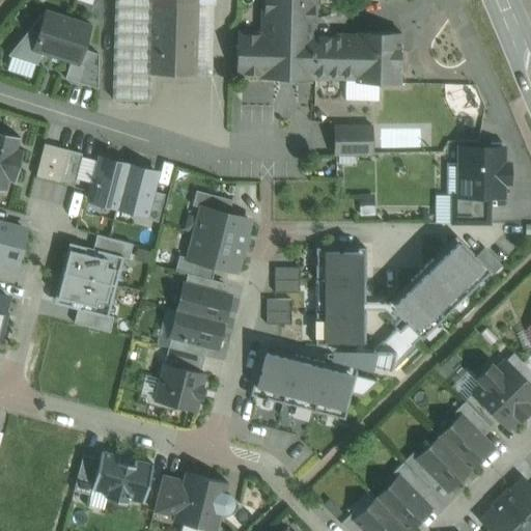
[(151,0),(116,0),(114,101),(149,102),(150,74),(149,74),(151,0)]
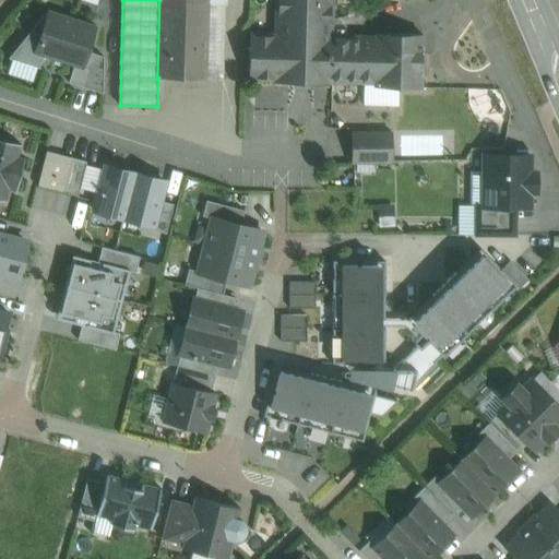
[(159,0),(157,78),(158,78),(206,80),(207,0),(159,0)]
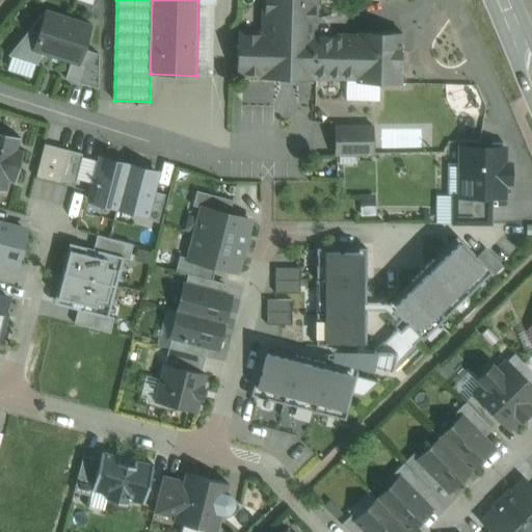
[(216,0),(197,0),(196,76),(212,76),(214,23),(216,24),(216,0)]
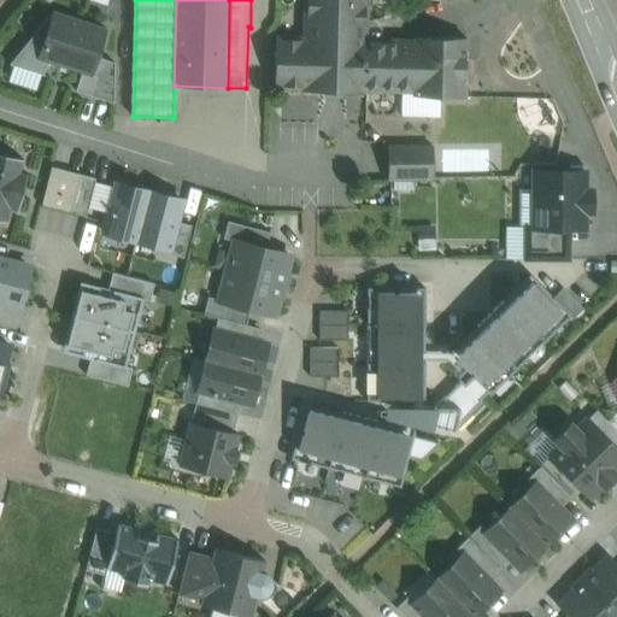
[(304,0),(303,37),(276,36),(275,89),(301,89),(301,90),(364,93),(365,40),(368,40),(368,19),(368,0),(304,0)]
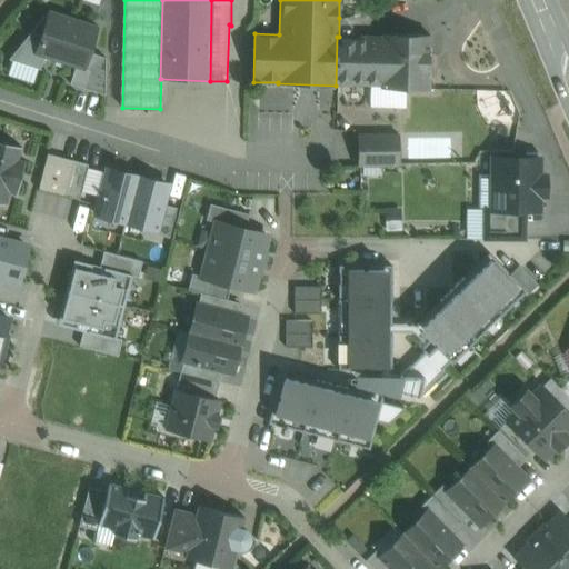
[(48,11),(9,60),(40,70),(45,58),(35,55),(48,11)]
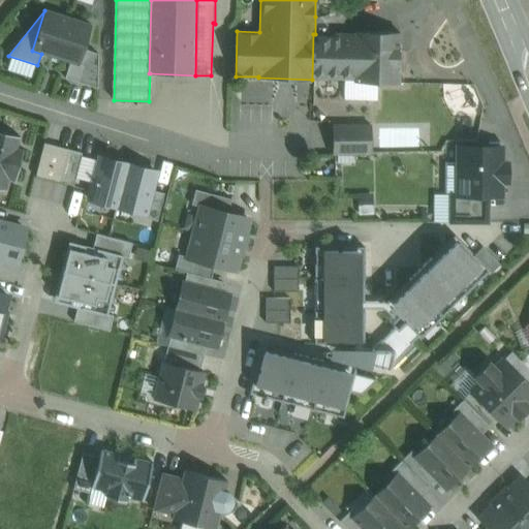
[(91,25),(44,10),(32,51),(41,54),(69,63),(79,65),(83,50),(91,25)]
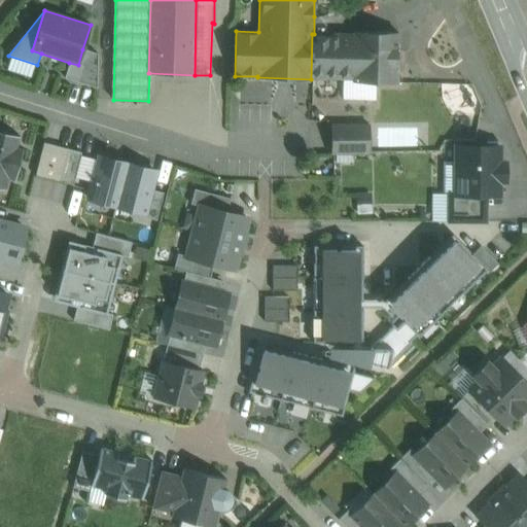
[(398,33),(354,32),(354,35),(352,79),(352,81),(397,83),(398,33)]
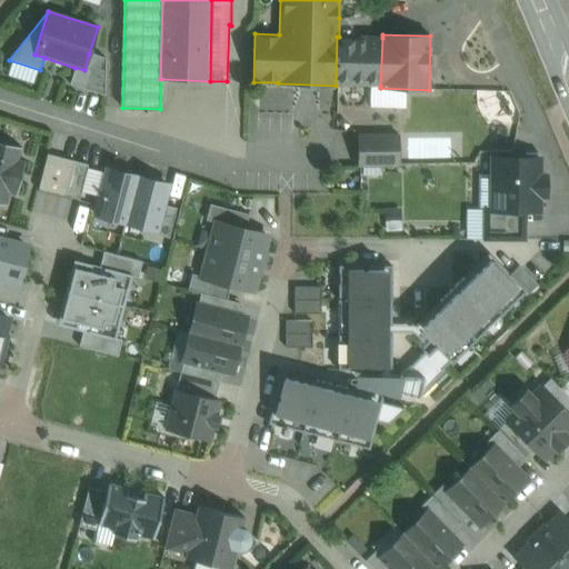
[(339,37),(337,37),(336,86),(337,86),(337,85),(380,86),(382,38),(339,37)]
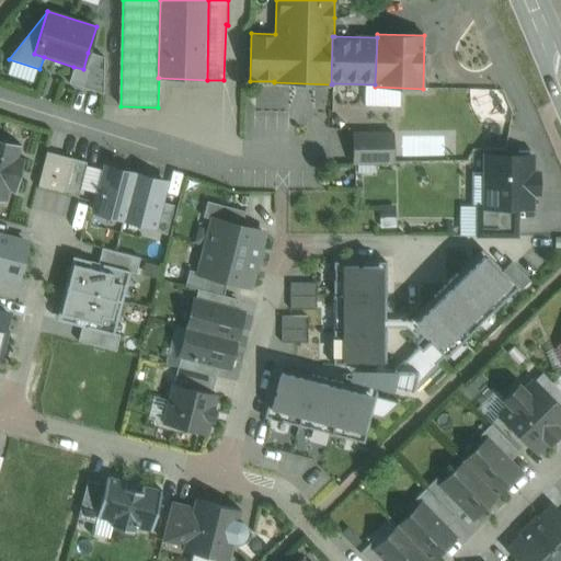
[(88,53),(83,69),(73,67),(69,83),(103,94),(104,57),(88,53)]
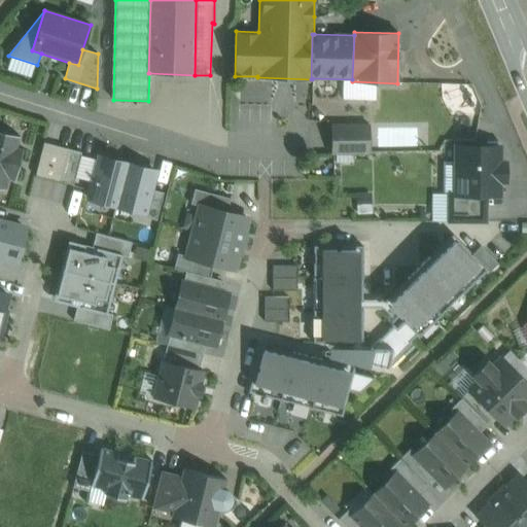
[(369,125),(331,125),(331,154),(369,153),(369,125)]
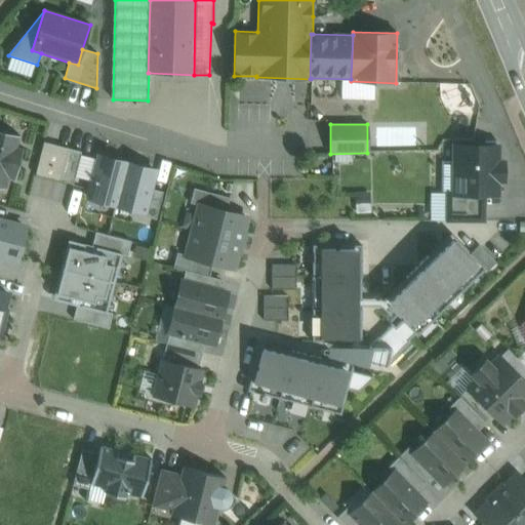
[(19,136),(0,130),(0,188),(6,190),(8,178),(14,180),(23,149),(16,147),(19,136)]
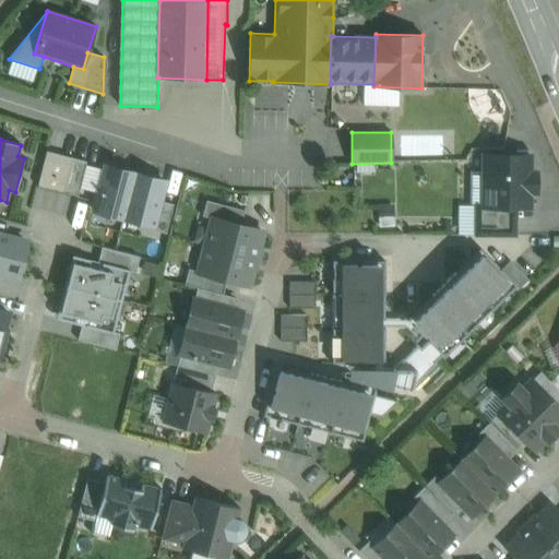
[(73,158),(46,152),(37,186),(63,193),(73,158)]
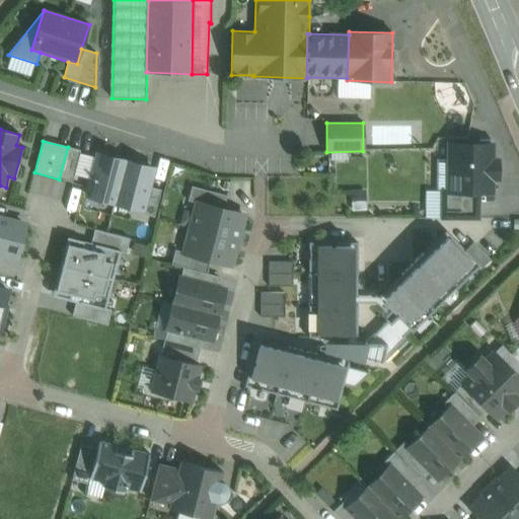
[(491,144),(450,144),(450,191),(450,193),(478,193),(491,193),(491,178),(498,179),(498,160),(491,160),(491,144)]
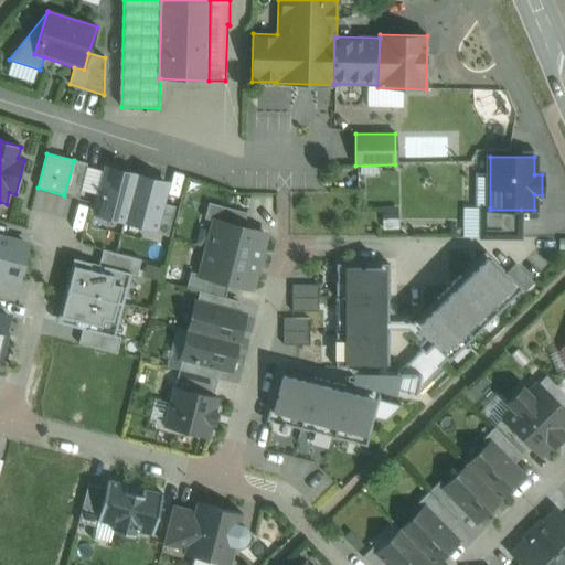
[(95,213),(125,222),(137,177),(107,168),(95,213)]
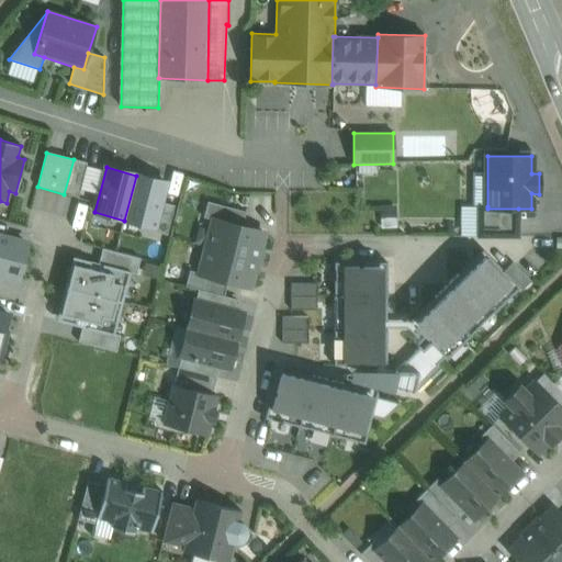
[(166,183),(136,176),(124,221),(154,228),(166,183)]
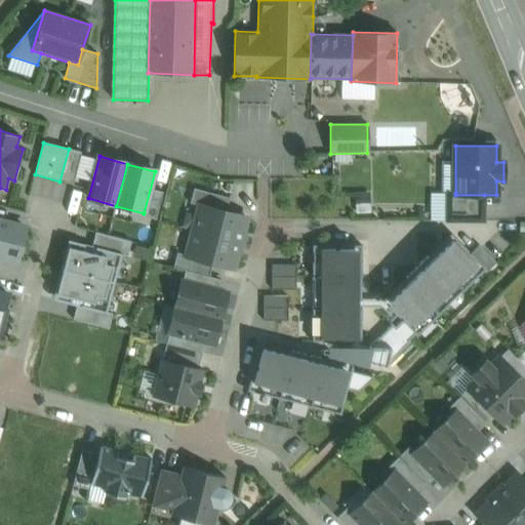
[(484,195),(455,195),(455,193),(447,193),(447,221),(484,221),(484,195)]
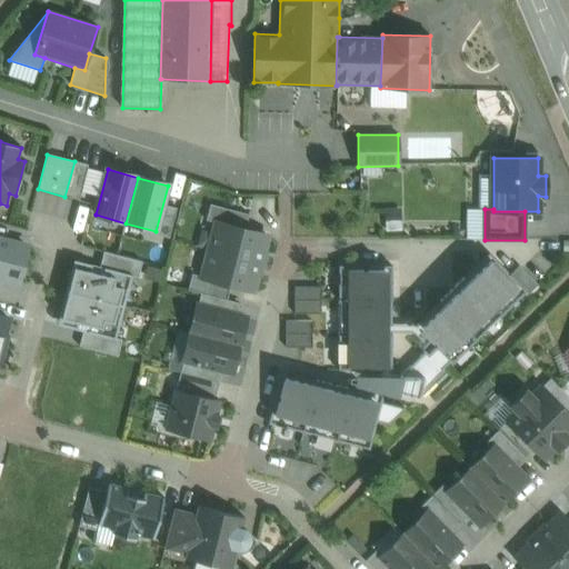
[(218,222),(210,250),(259,263),(267,236),(218,222)]
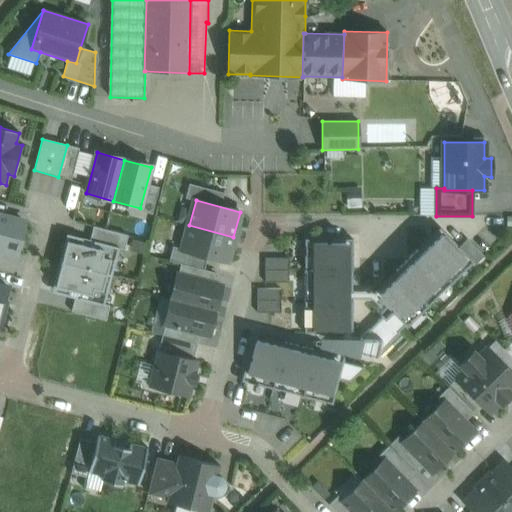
[(24,222),(0,215),(0,250),(16,254),(24,222)]
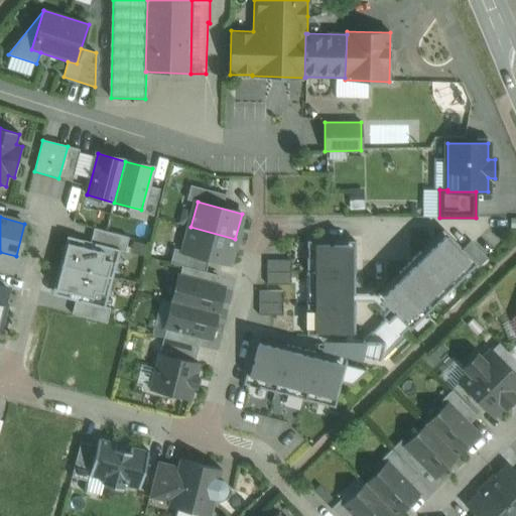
[(229,264),(235,239),(190,227),(183,252),(229,264)]
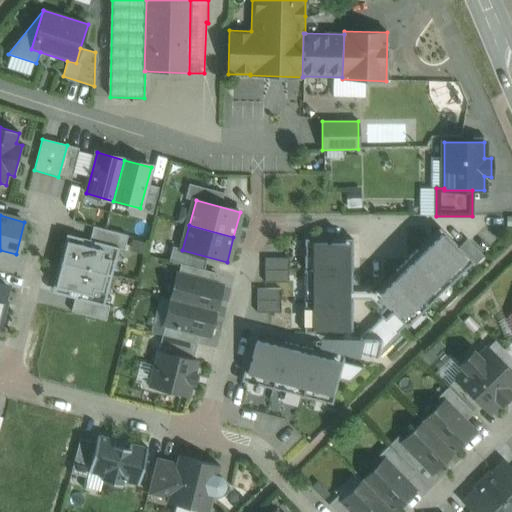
[(128,236),(93,227),(89,240),(119,248),(118,249),(124,250),(128,236)]
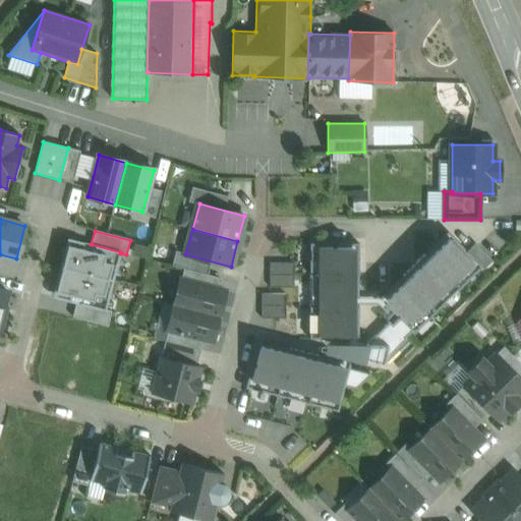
[(448,237),(384,299),(414,330),(477,268),(448,237)]
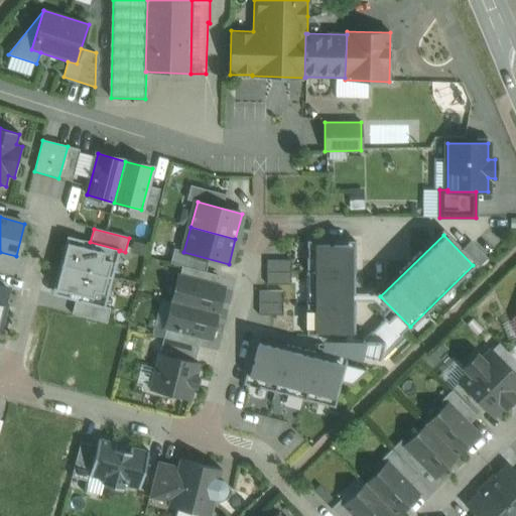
[(67,236),(59,264),(112,278),(119,251),(120,250),(90,242),(67,236)]
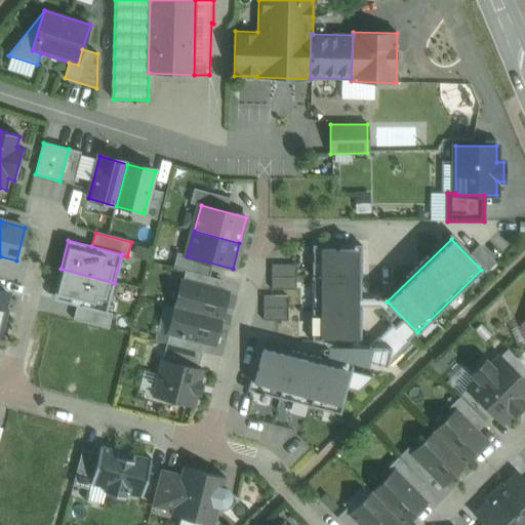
[(358,340),(357,246),(312,247),(314,341),(358,340)]
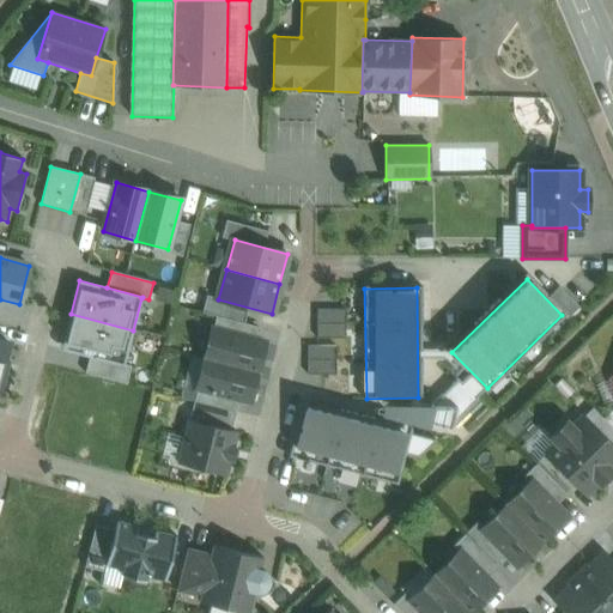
[(319,335),(346,337),(347,308),(320,308),(319,335)]
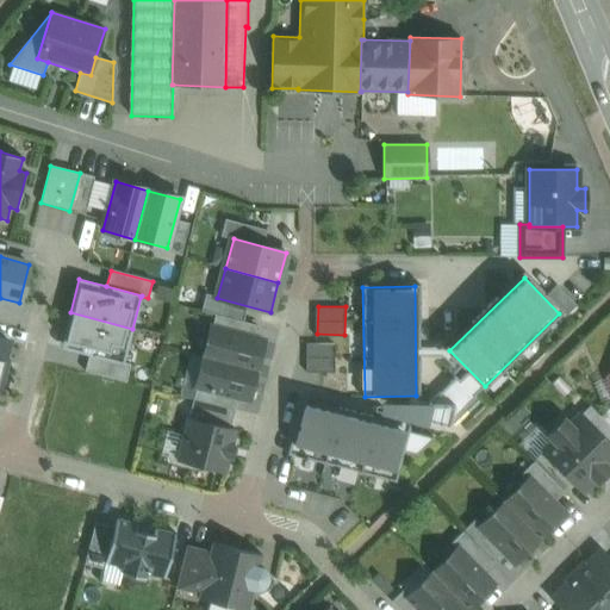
[(124,362),(132,329),(70,312),(61,348),(88,355),(124,365),(124,362)]
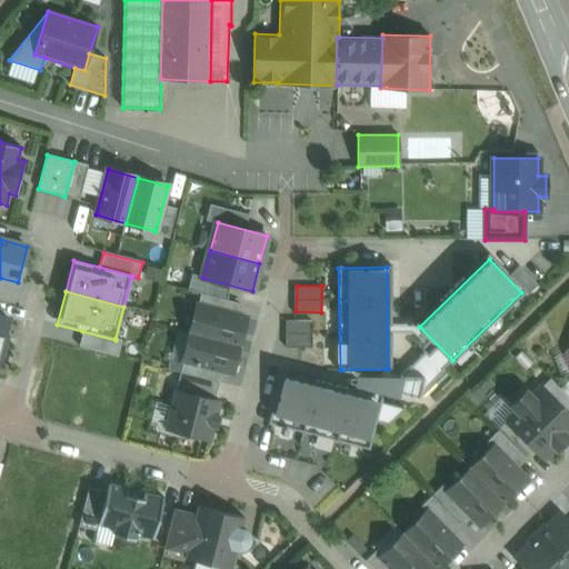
[(239,303),(201,293),(198,307),(236,316),(239,303)]
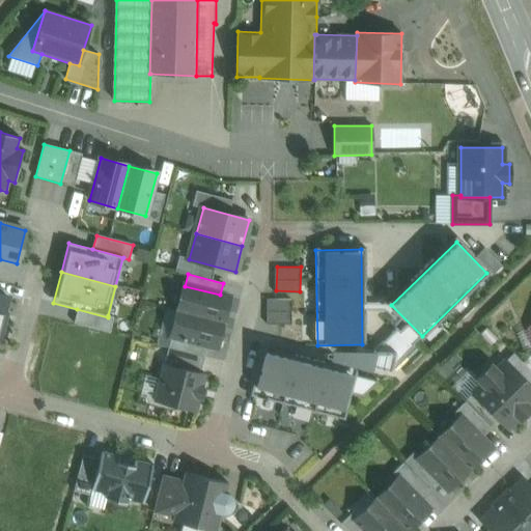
[(220,295),(185,286),(177,311),(222,322),(228,297),(220,295)]
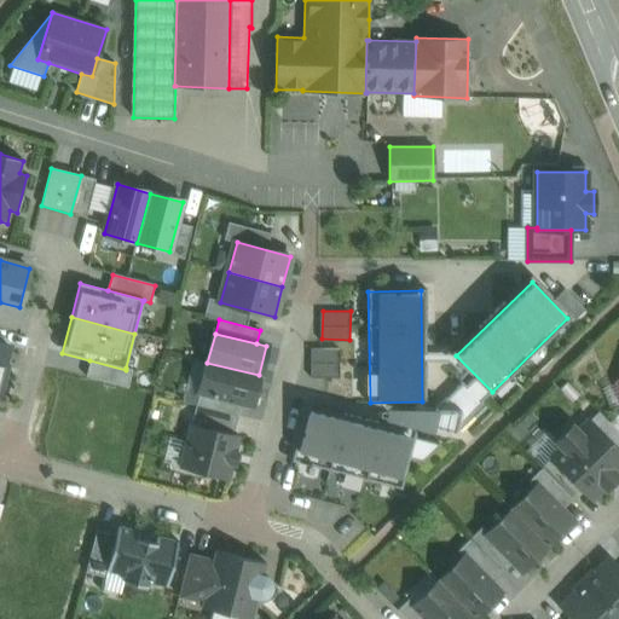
[(340,376),(341,348),(311,347),(311,376),(340,376)]
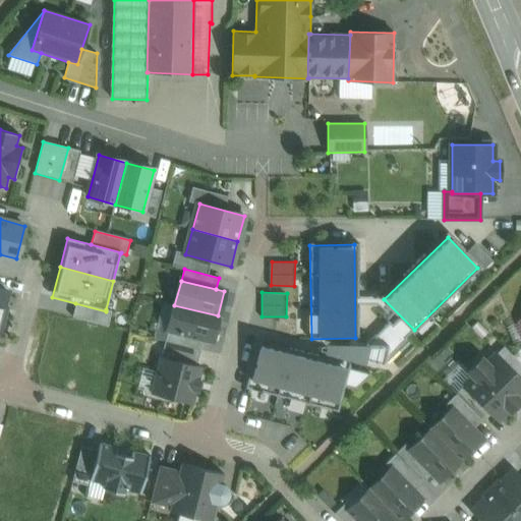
[(106,311),(75,303),(72,317),(108,327),(112,311),(106,309),(106,311)]
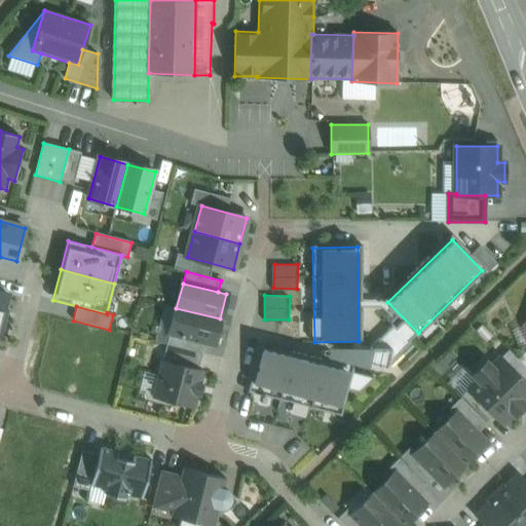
[(220,318),(176,308),(170,333),(205,342),(214,343),(220,318)]
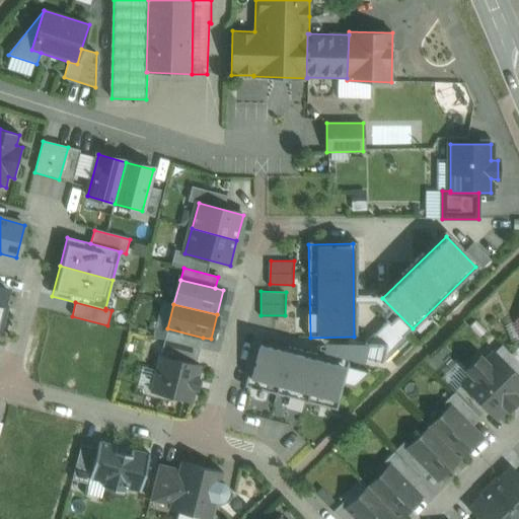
[(203,338),(167,328),(164,340),(200,349),(202,343),(203,338)]
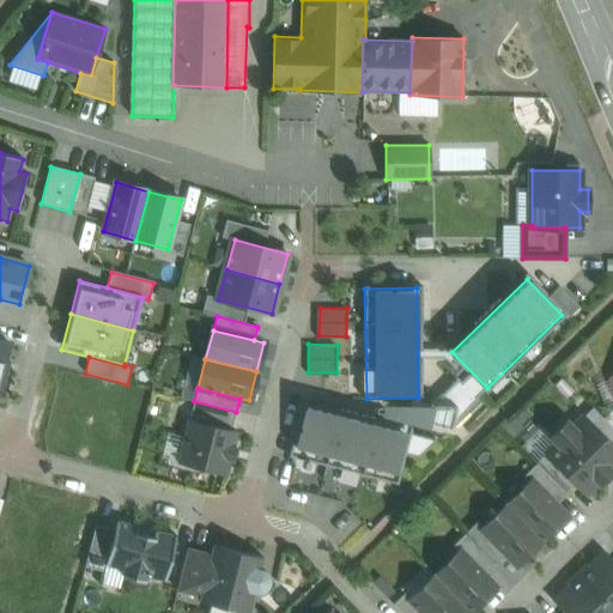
[(286,456),(398,484),(412,428),(301,400),(286,456)]
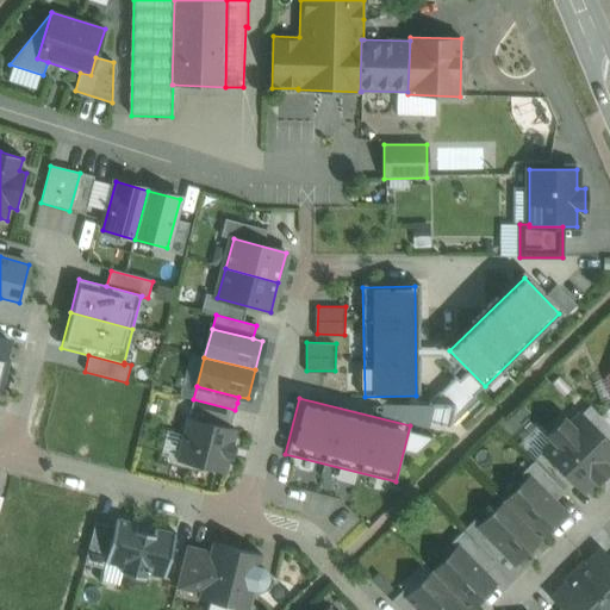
[(235,410),(193,399),(188,418),(230,429),(235,410)]
